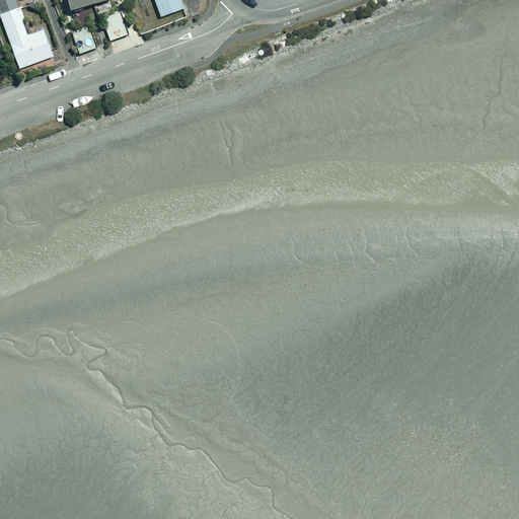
[(0,13),(0,12),(18,5),(15,0),(0,0),(0,15),(1,15),(0,13)]
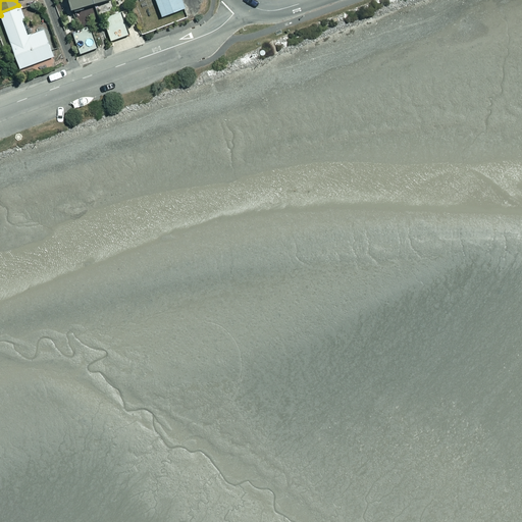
[(185,5),(183,0),(155,0),(161,14),(185,5)]
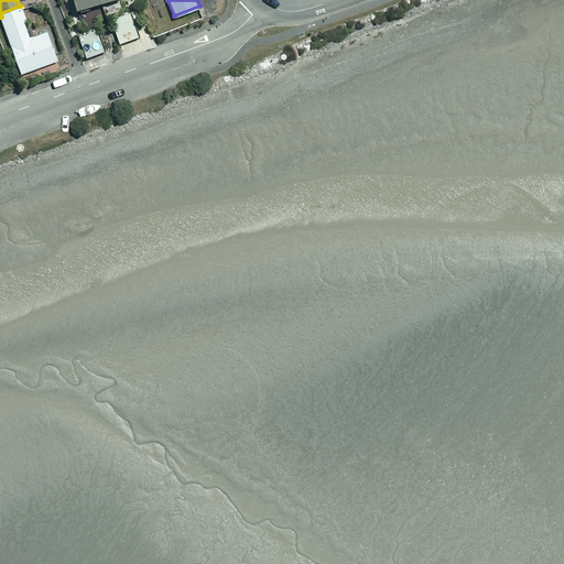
[(0,13),(0,14),(1,17),(21,73),(57,60),(47,30),(32,35),(21,6),(20,6),(0,13)]
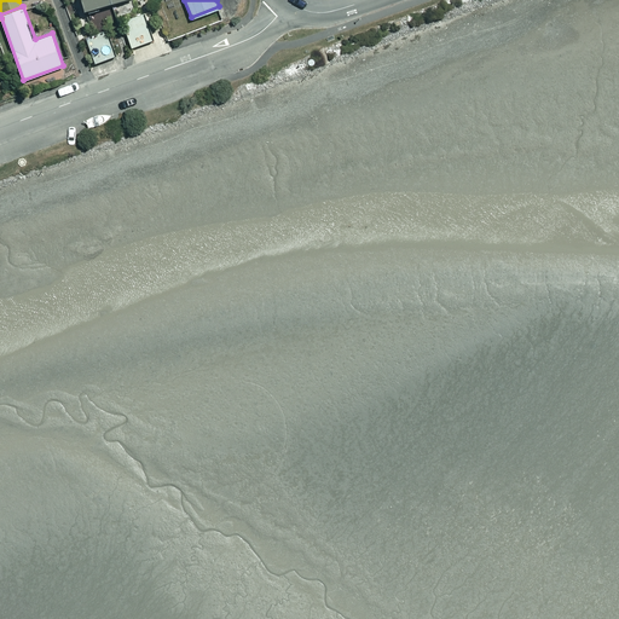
[(154,41),(144,15),(123,23),(134,48),(154,41)]
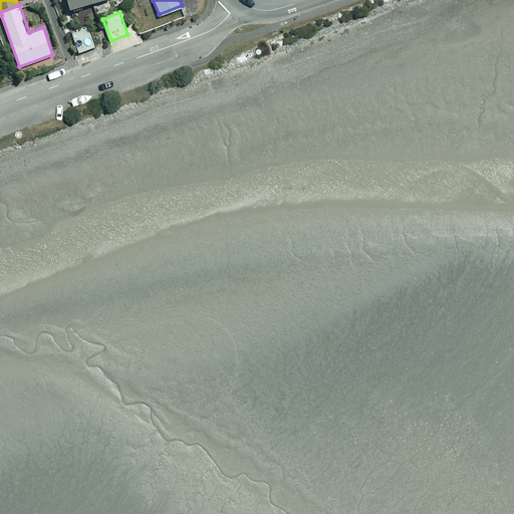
[(96,47),(88,27),(67,35),(75,54),(96,47)]
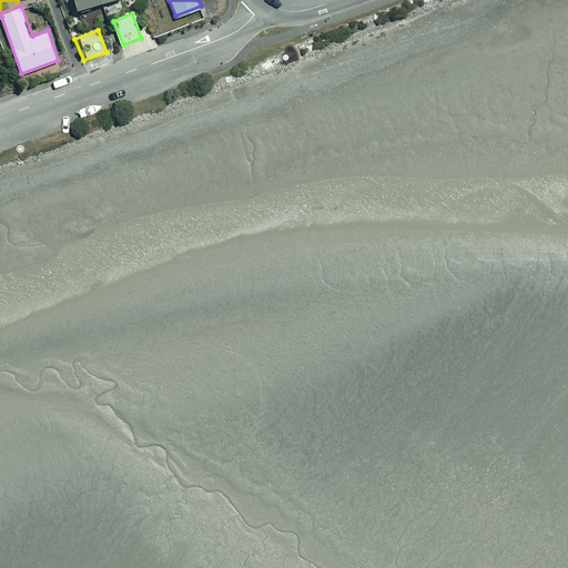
All buildings are outlined.
